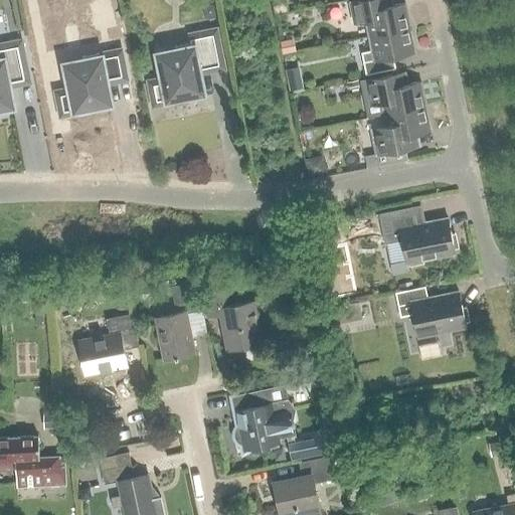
[(285,0),(272,0),(276,13),(287,10),(285,0)]
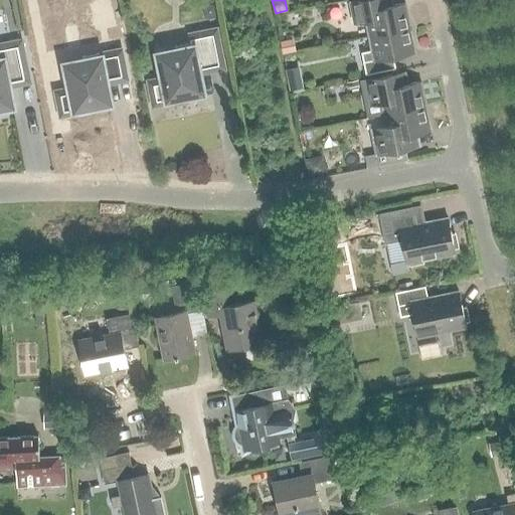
[(359,0),(351,2),(356,23),(366,21),(369,36),(410,28),(405,3),(393,5),(390,6),(388,0),(359,0)]
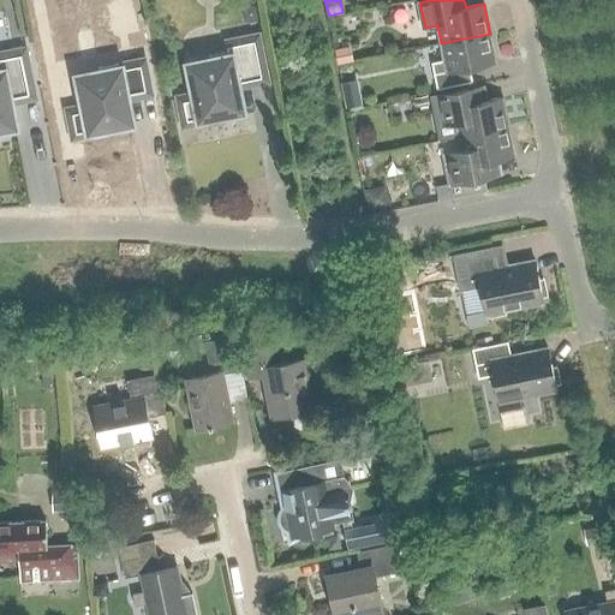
[(244,18),(249,22),(256,21),(260,16),(258,9),(252,5),(245,6),(242,12),(244,18)]
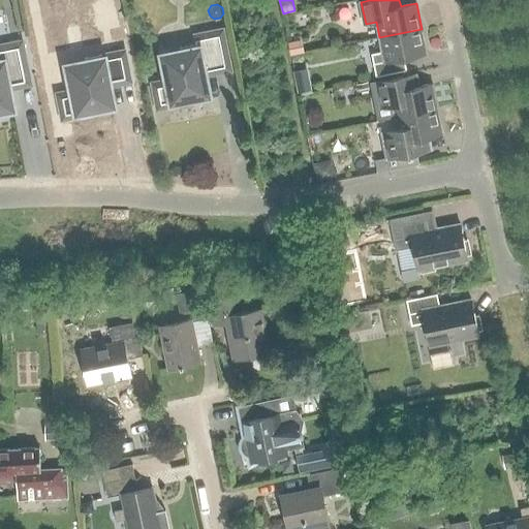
[(181,53),(163,57),(168,82),(154,85),(158,107),(190,101),(191,103),(208,100),(201,68),(229,62),(223,29),(193,34),(195,44),(180,48),(181,53)]
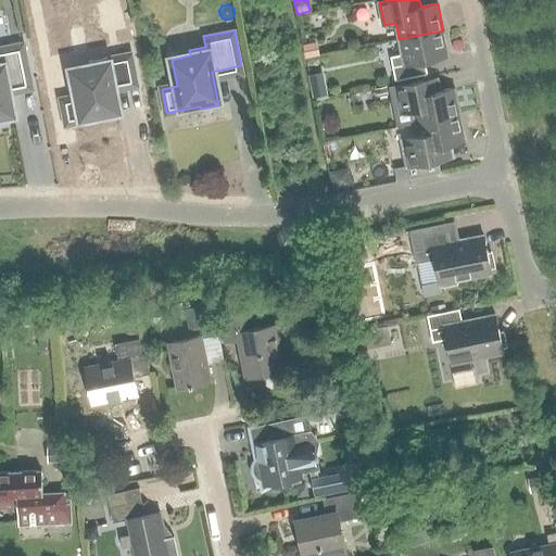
[(443,30),(399,39),(402,54),(390,57),(395,80),(420,75),(418,62),(447,57),(443,30)]
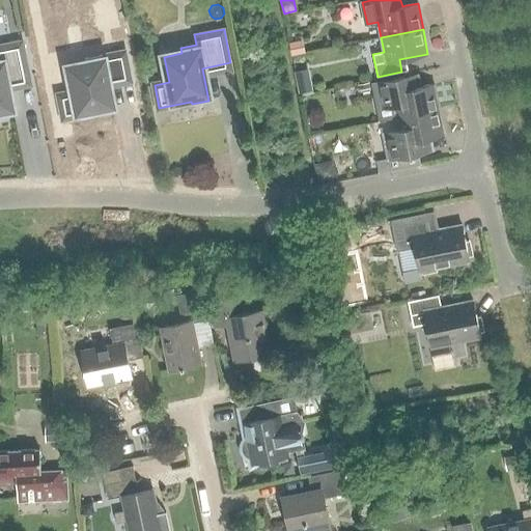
[(305,53),(302,39),(288,43),(290,55),(305,53)]
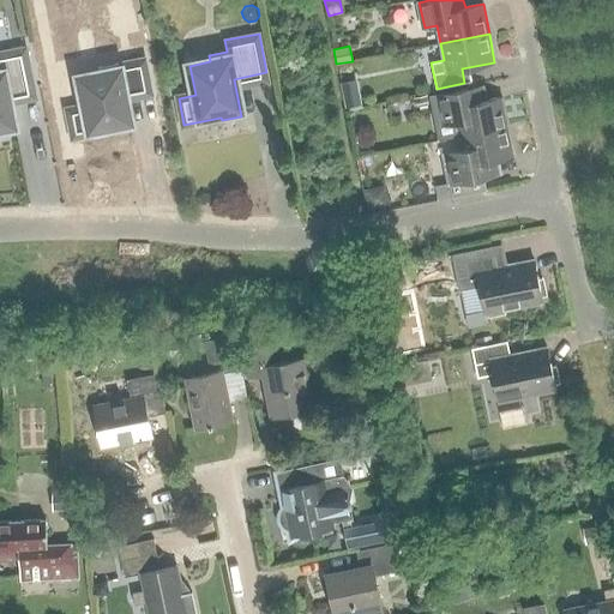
[(26,48),(0,52),(0,66),(0,67),(0,134),(14,132),(7,95),(35,89),(26,48)]
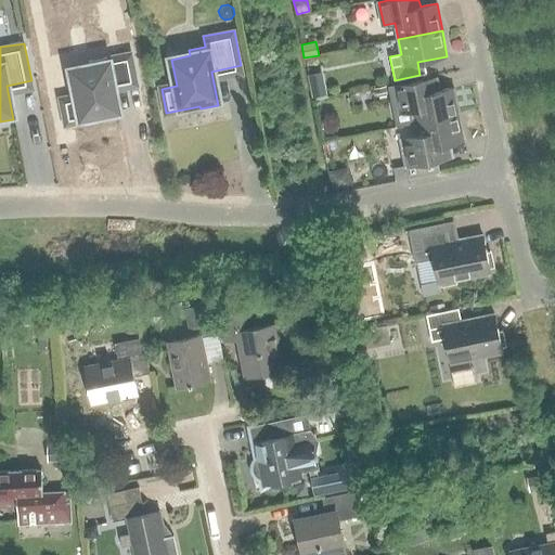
[(112,82),(136,77),(131,52),(89,61),(90,66),(72,71),(77,97),(62,100),(66,124),(100,117),(100,119),(118,116),(112,82)]
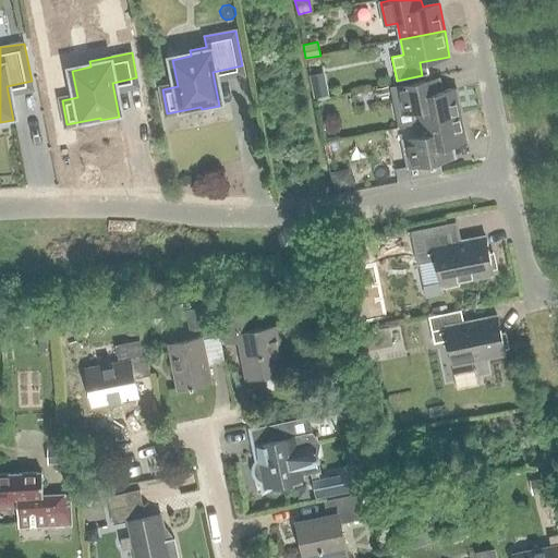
[(314,98),(324,97),(319,73),(308,75),(314,98)]
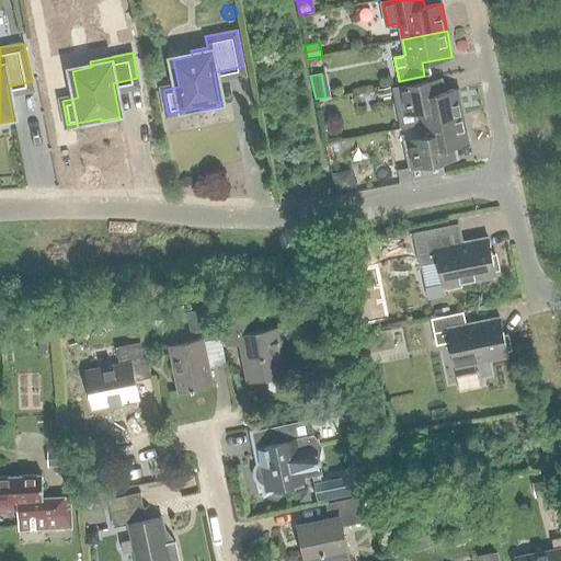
[(404,111),(398,113),(401,129),(420,126),(464,116),(458,89),(428,95),(426,82),(400,88),(404,111)]
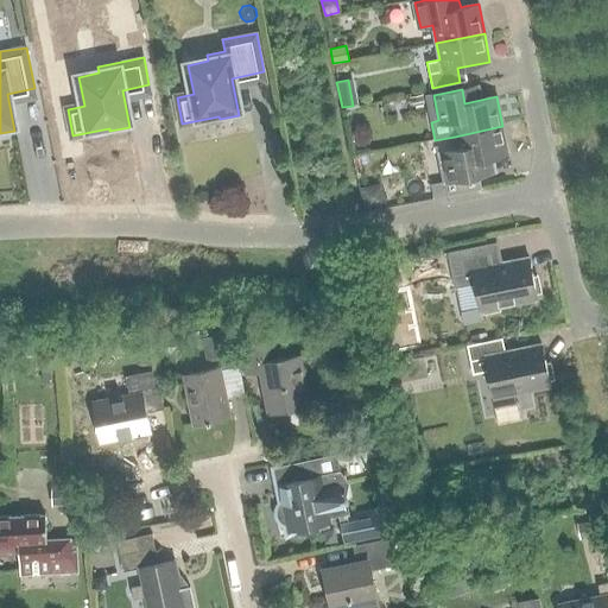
[(508,154),(502,126),(455,137),(458,152),(439,156),(445,182),(479,175),(476,160),(508,154)]
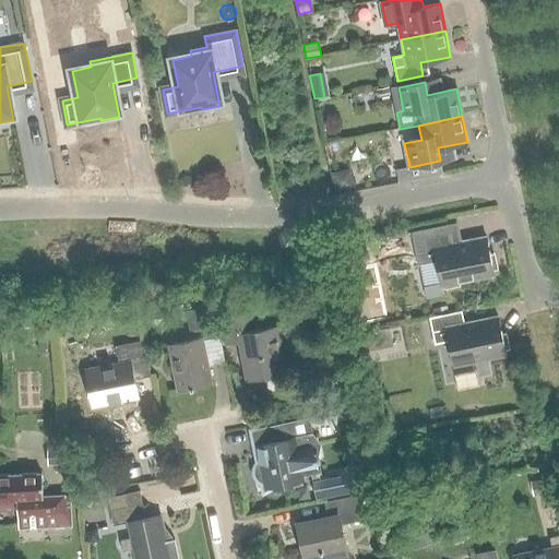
[(356,189),(352,168),(330,173),(334,193),(356,189)]
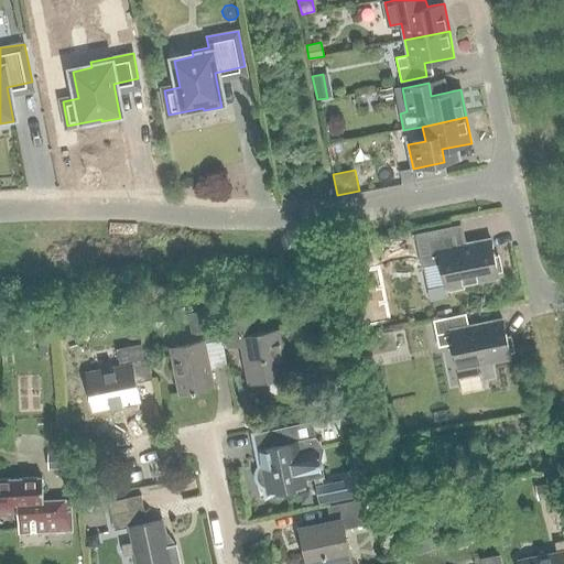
[(453,226),(414,234),(421,267),(422,267),(426,289),(445,284),(445,288),(447,286),(448,291),(464,288),(464,283),(498,277),(498,272),(501,272),(498,256),(495,257),(491,240),(456,247),(453,226)]
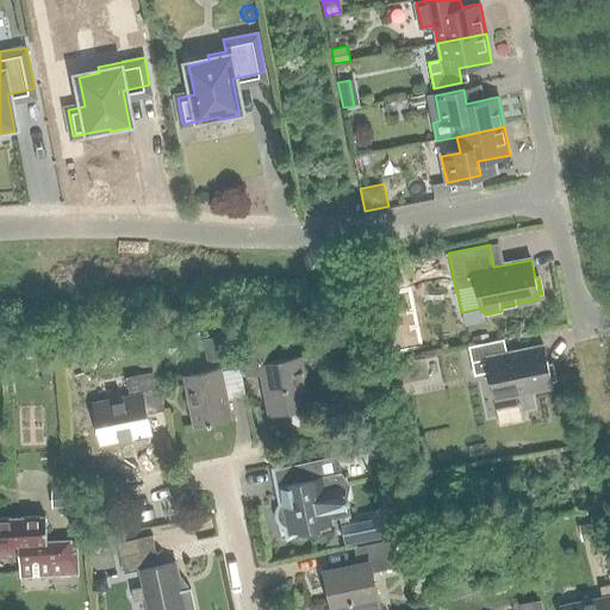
[(408,288),(373,296),(386,355),(421,348),(417,332),(411,334),(405,305),(410,304),(408,288)]
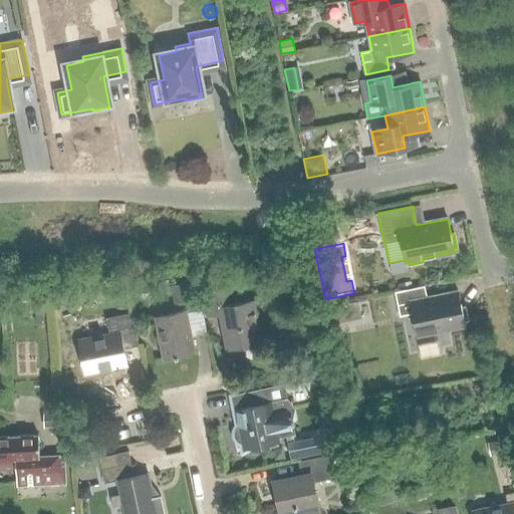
[(193,282),(169,287),(173,307),(197,302),(193,282)]
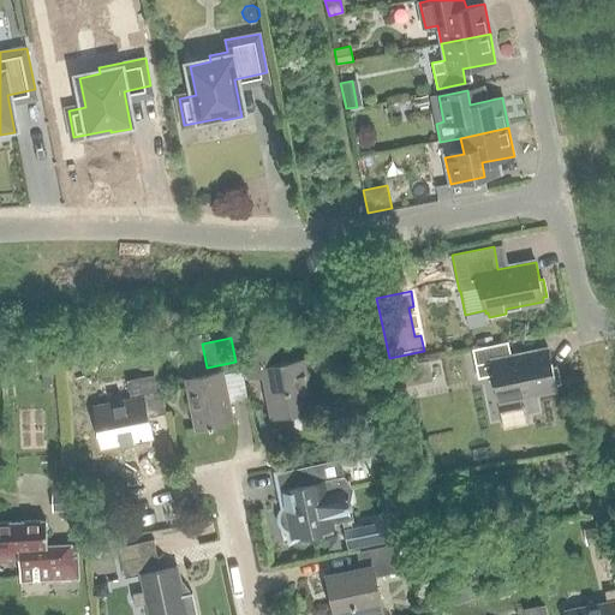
[(553,368),(548,350),(511,357),(508,342),(472,350),(478,378),(494,375),(499,401),(556,389),(555,384),(560,384),(556,366),(553,368)]
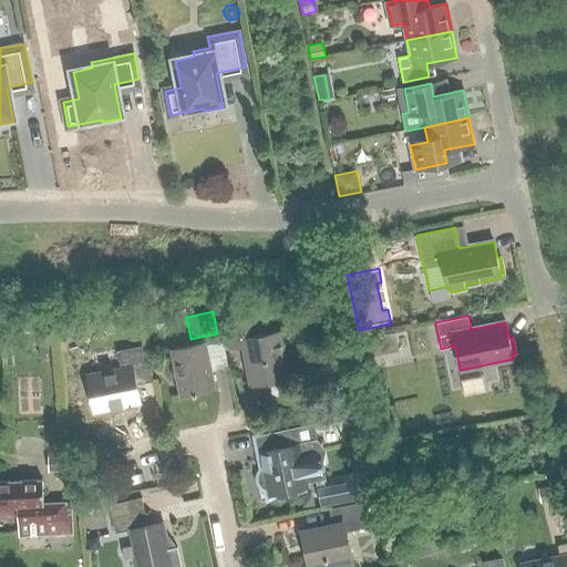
[(246,317),(222,322),(227,351),(241,349),(248,383),(288,375),(279,331),(250,337),(246,317)]
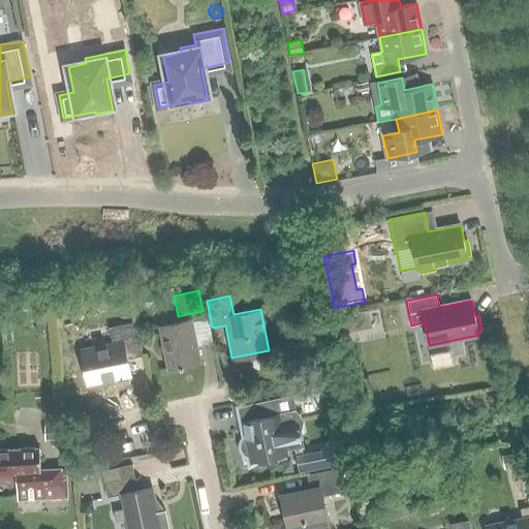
[(351,313),(338,316),(342,333),(354,331),(351,313)]
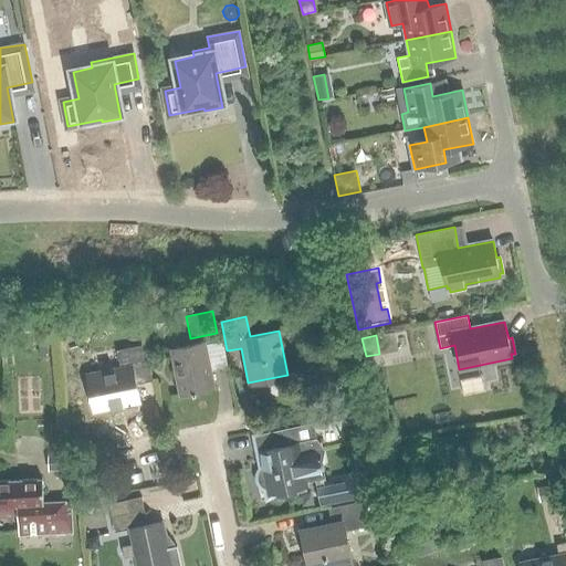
[(205,343),(168,350),(177,396),(213,388),(205,343)]
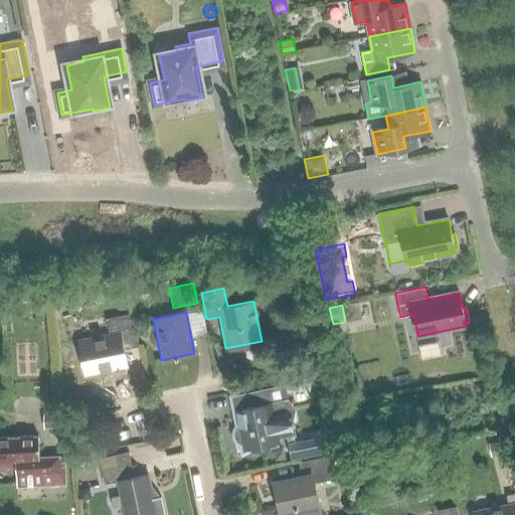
[(78,342),(84,375),(125,367),(122,350),(137,347),(131,316),(106,321),(109,336),(78,342)]
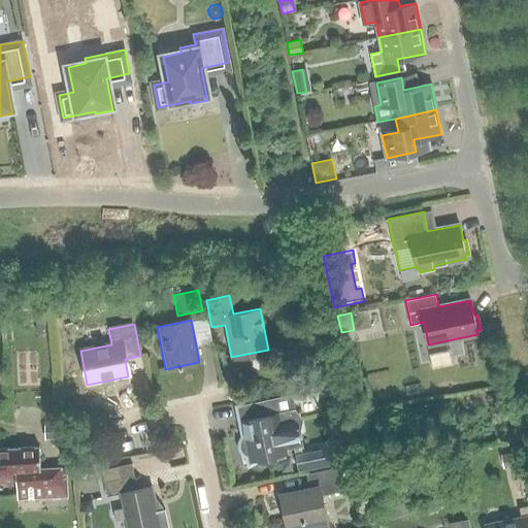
[(239,422),(242,437),(239,442),(238,449),(241,454),(248,457),(249,462),(285,455),(284,449),(299,446),(289,397),(263,402),(263,418),(241,422),(241,421),(239,422)]
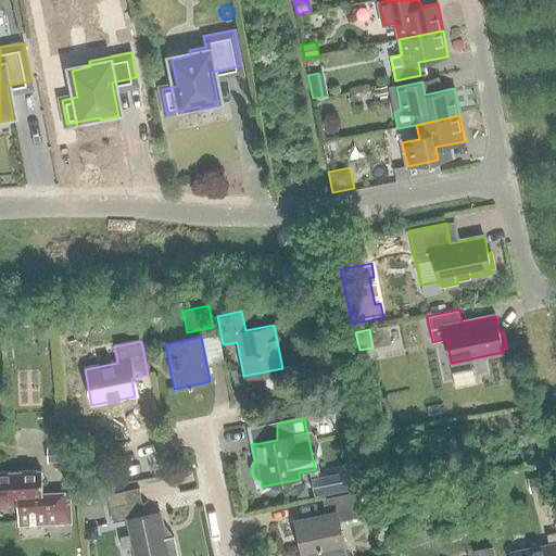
[(78,462),(77,443),(47,445),(47,463),(78,462)]
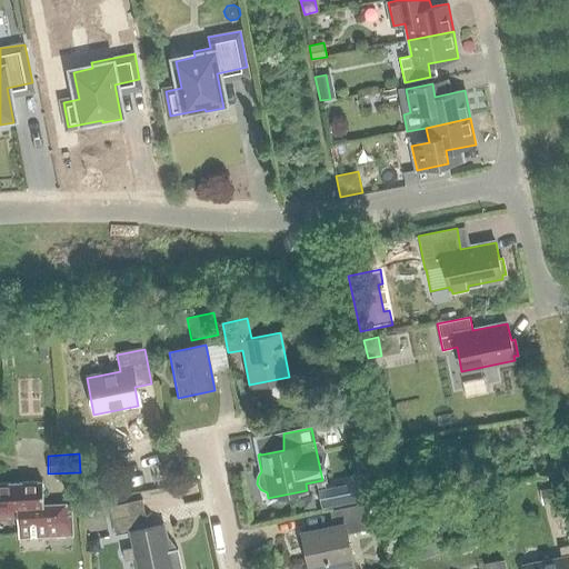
[(15,483),(17,519),(17,538),(70,536),(69,506),(43,507),(42,481),(15,483)]
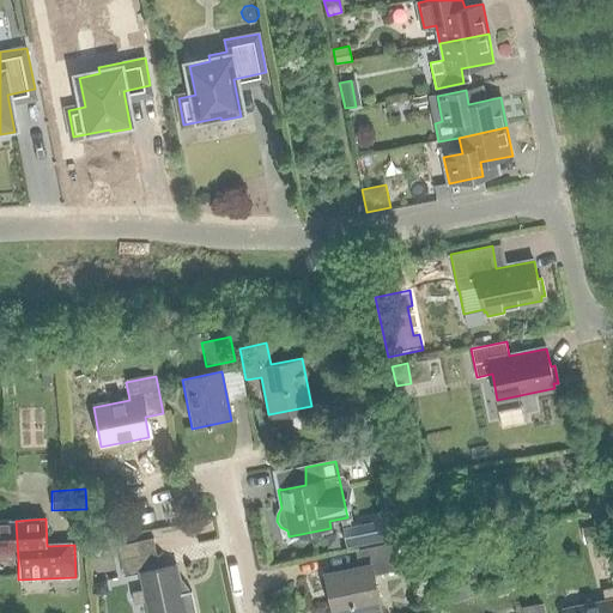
[(390,539),(387,519),(343,527),(347,547),(390,539)]
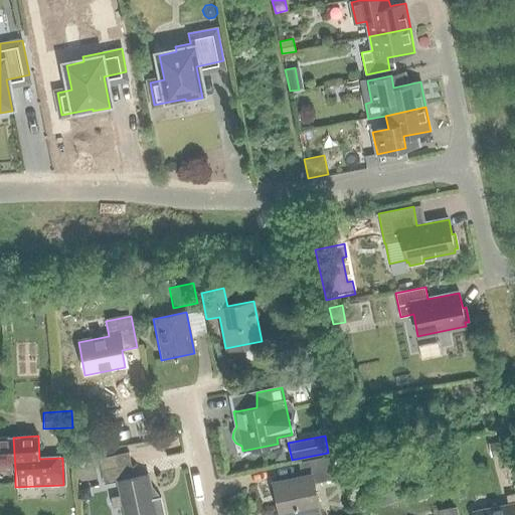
[(0,470),(15,470),(13,438),(0,438),(0,470)]
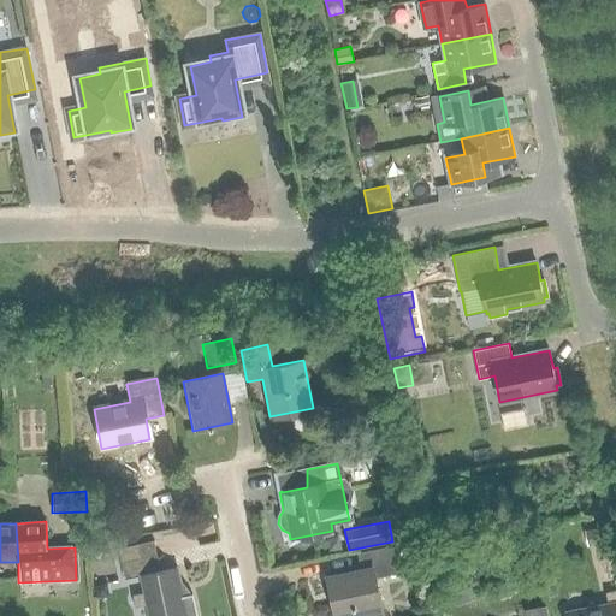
[(608,525),(594,528),(597,542),(610,539),(608,525)]
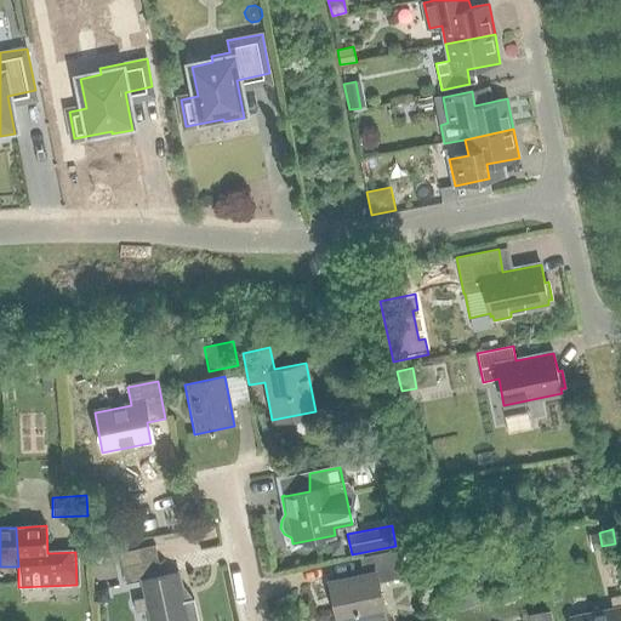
[(148,609),(149,620),(197,620),(193,600),(195,600),(194,598),(184,600),(178,573),(161,576),(155,545),(119,553),(126,585),(141,581),(144,597),(134,599),(136,611),(148,609)]
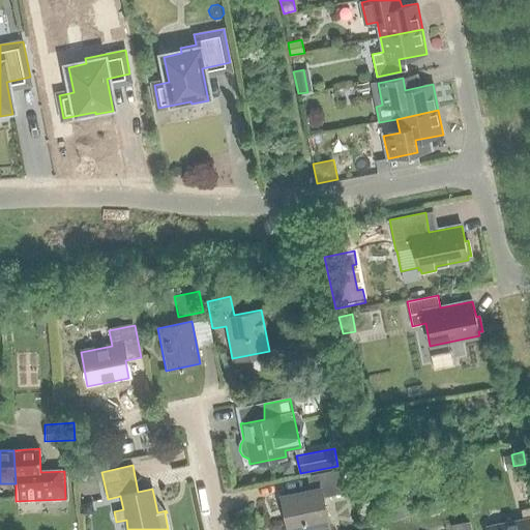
[(282,495),(288,529),(328,529),(322,498),(346,494),(341,470),(308,477),(311,489),(282,495)]
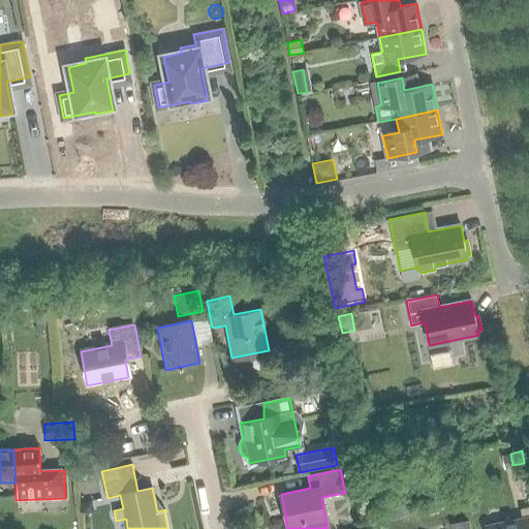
[(384,503),(389,515),(410,506),(406,495),(384,503)]
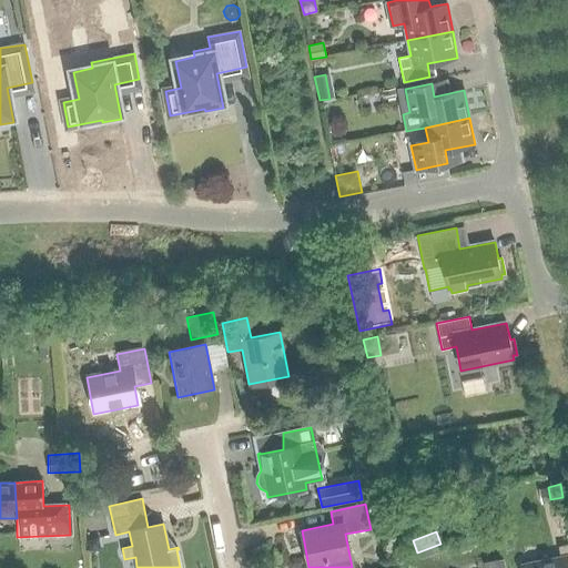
[(523,565),(523,567),(567,567),(567,544),(558,546),(560,558),(523,565)]
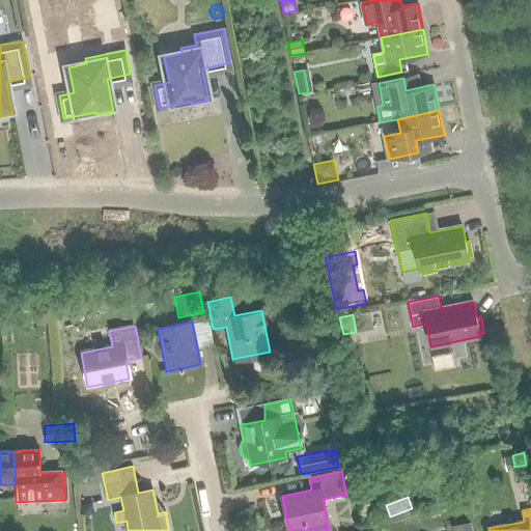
[(471,530),(470,522),(452,525),(453,530),(471,530)]
